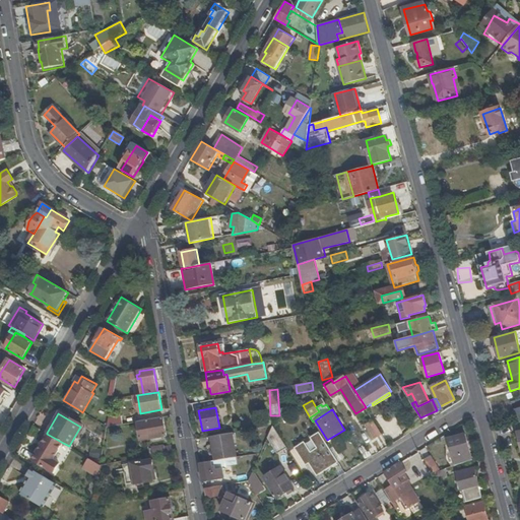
[(163,417),(137,421),(140,441),(167,436),(163,417)]
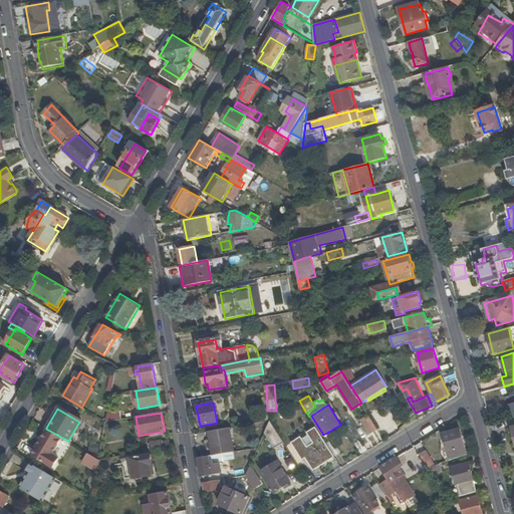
[(107,416),(106,422),(118,420),(116,414),(107,416)]
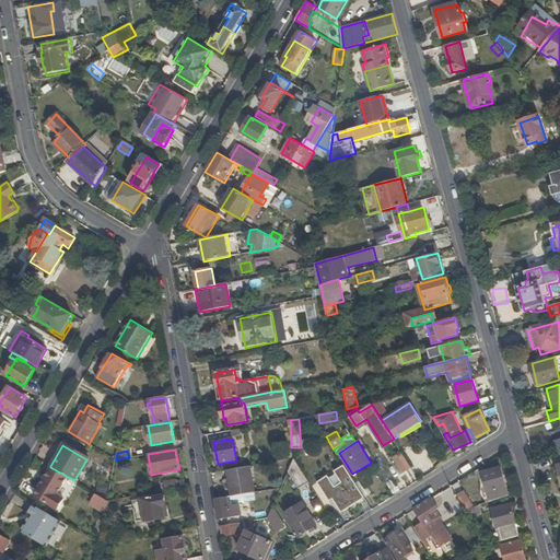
[(404,471),(411,467),(403,453),(395,457),(404,471)]
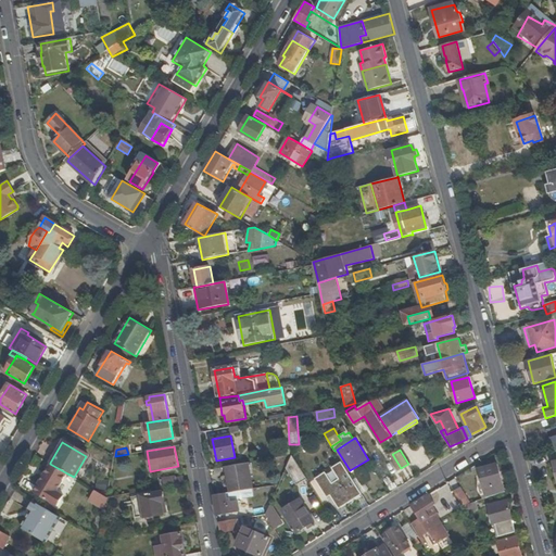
[(298,484),(307,479),(292,455),(287,468),(298,484)]
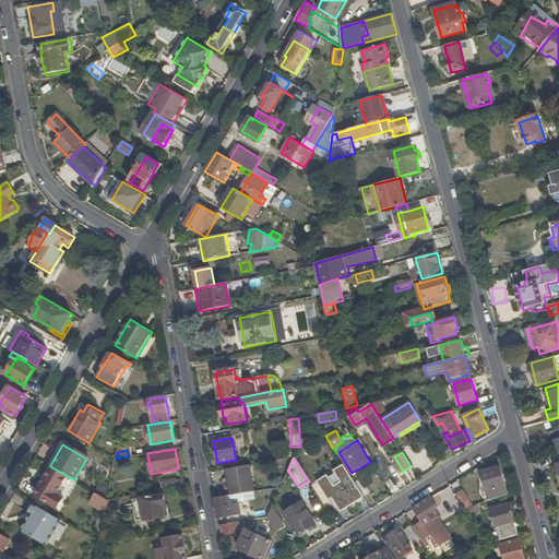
[(232,496),(241,494),(254,491),(250,465),(227,470),(232,496)]
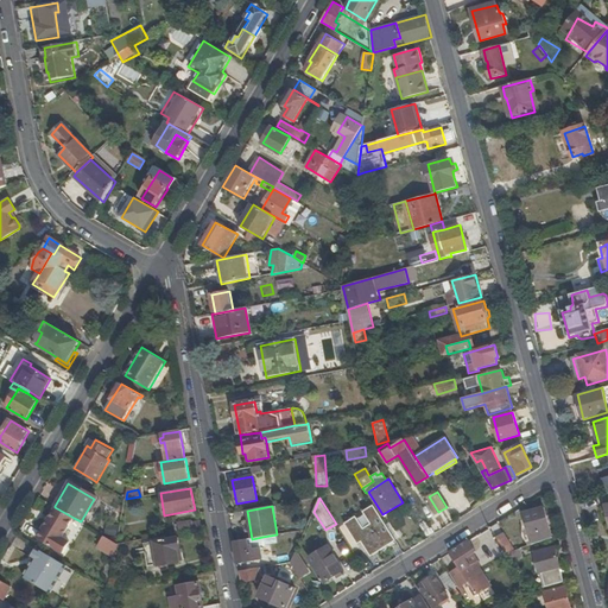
[(74,518),(55,507),(37,537),(63,552),(70,540),(63,536),(74,518)]
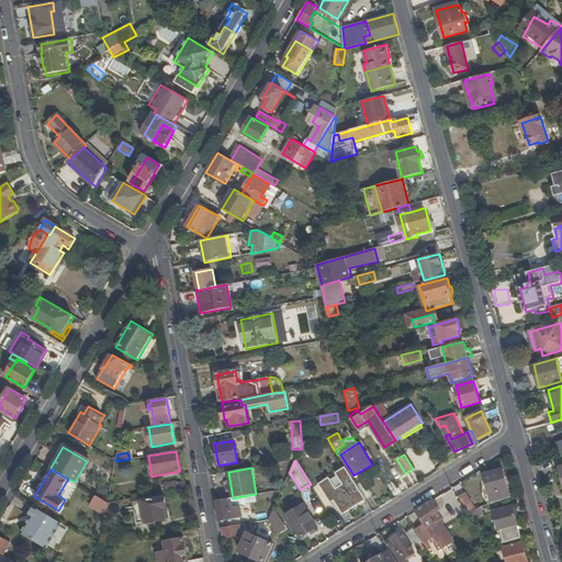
[(492,504),(510,497),(504,469),(484,474),(492,504)]
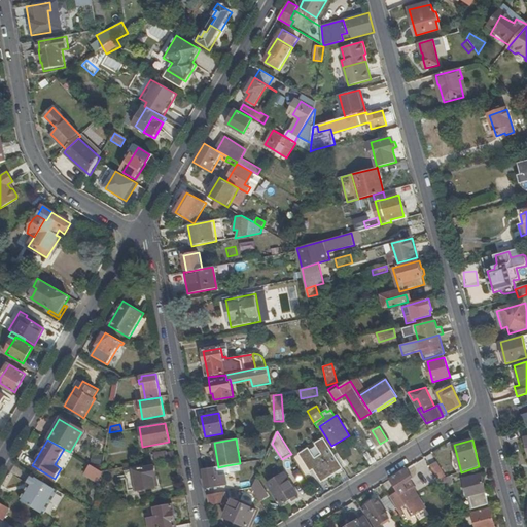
[(297,446),(291,450),(299,461),(305,457),(297,446)]
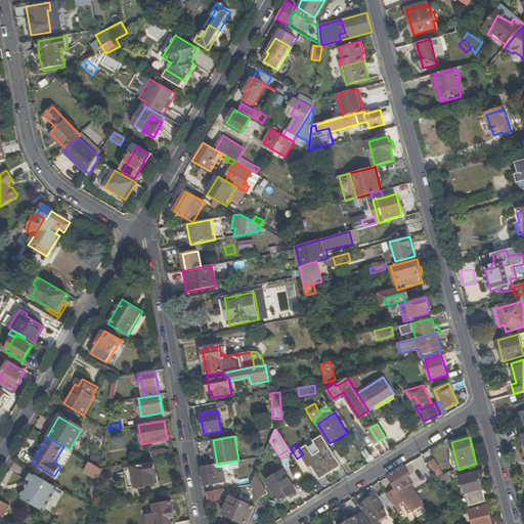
[(340,448),(333,452),(341,466),(348,462),(340,448)]
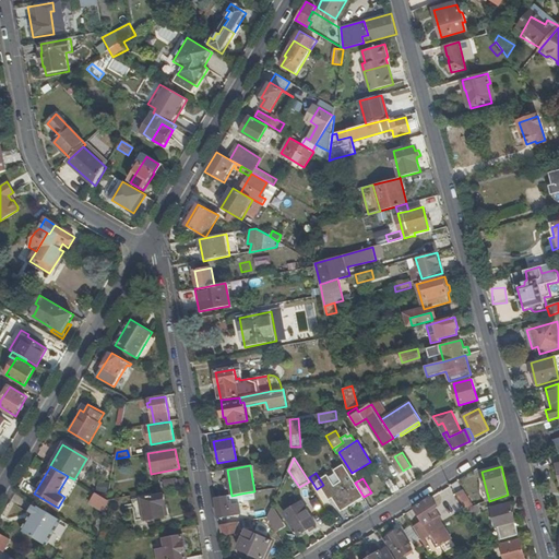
[(164,482),(165,489),(179,487),(178,486),(177,479),(164,482)]
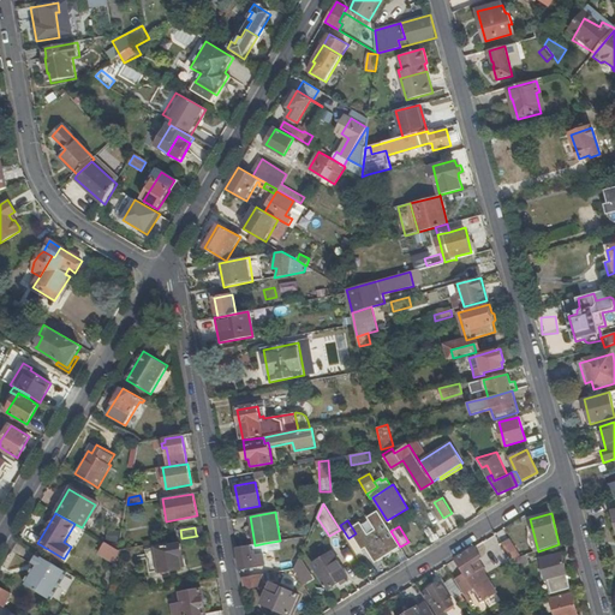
[(107,541),(119,543),(121,531),(109,529),(107,541)]
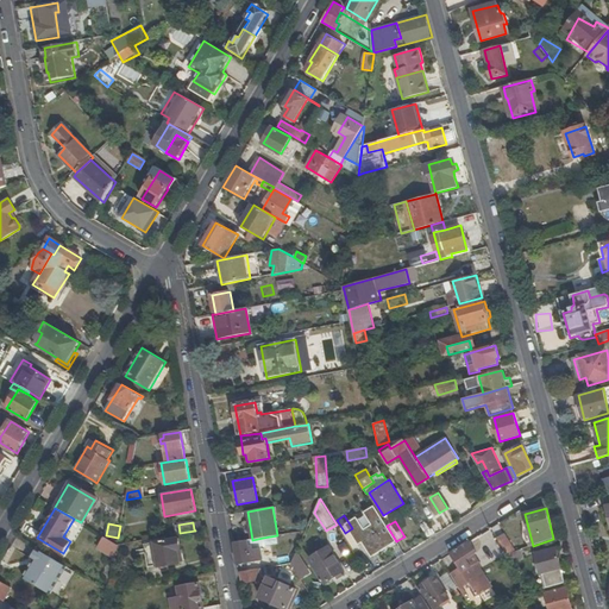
[(381,553),(397,542),(396,541),(387,526),(387,525),(381,528),(376,532),(381,539),(374,542),(381,553)]
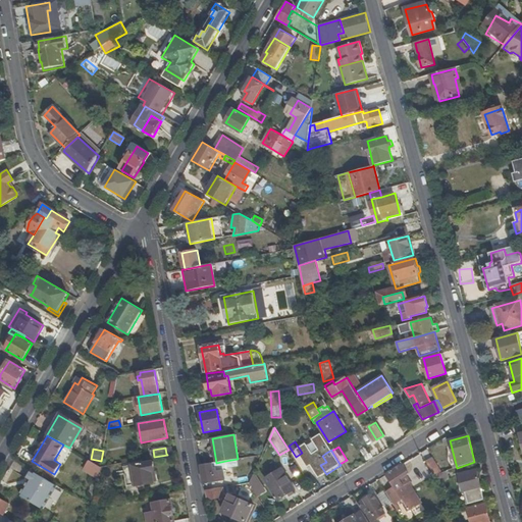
[(432,458),(426,462),(434,475),(441,472),(432,458)]
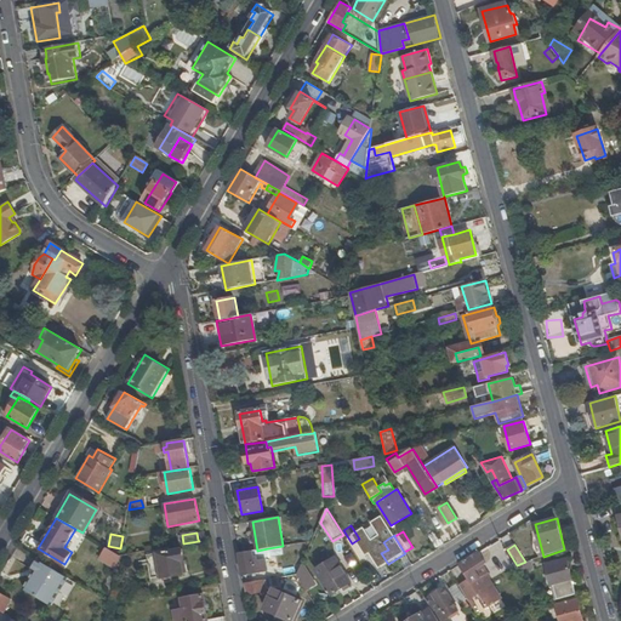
[(107,564),(118,570),(120,556),(107,547),(101,557),(109,562),(107,564)]
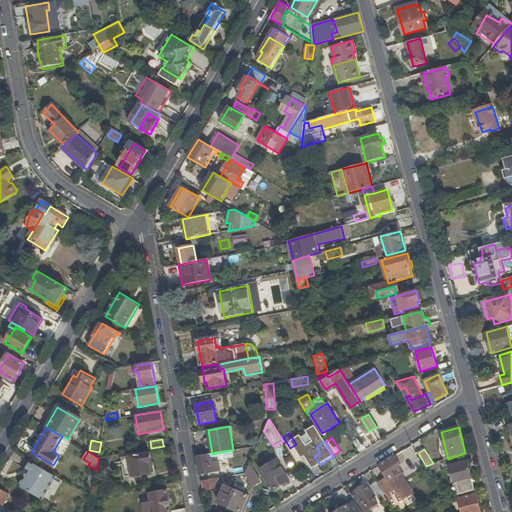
[(131,456),(134,477),(151,473),(150,463),(152,462),(151,452),(131,456)]
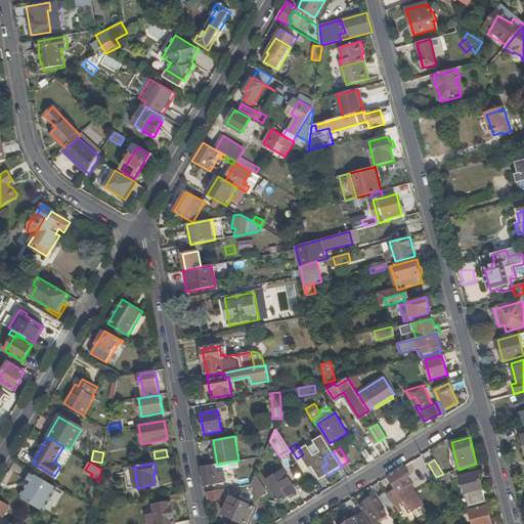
[(202,468),(206,485),(225,482),(223,472),(218,473),(218,472),(227,470),(226,463),(217,465),(202,468)]
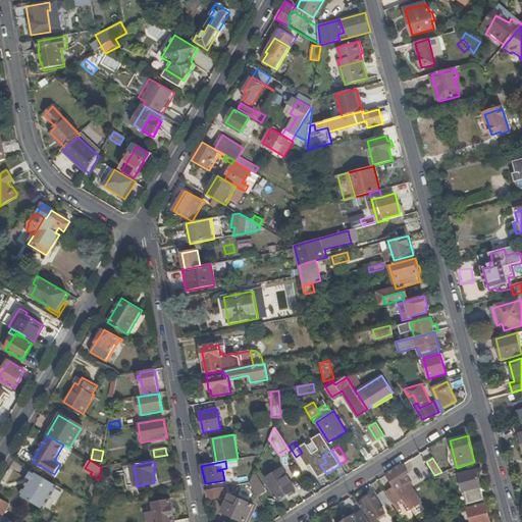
[(403,464),(386,474),(395,487),(386,492),(395,506),(402,499),(409,511),(421,504),(411,487),(413,484),(407,475),(409,474),(403,464)]
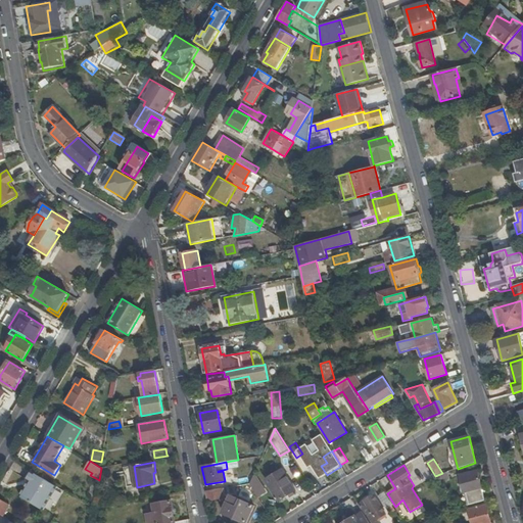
[(132,467),(126,468),(128,484),(134,483),(132,467)]
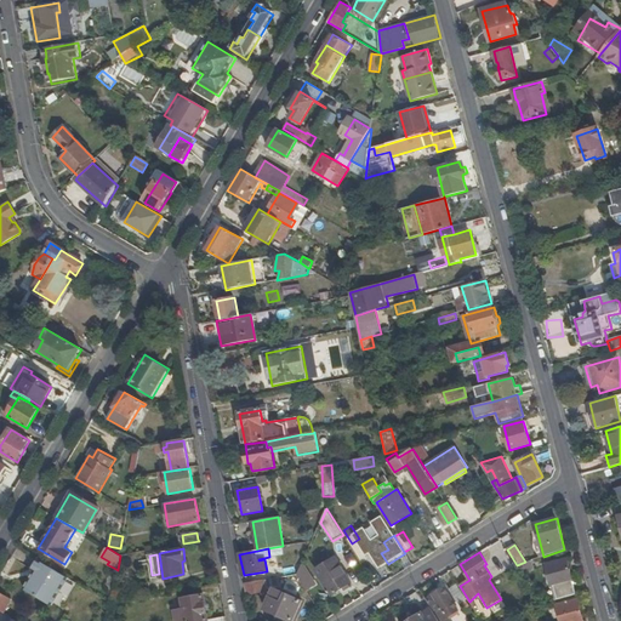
[(335,558),(315,569),(331,596),(351,584),(335,558)]
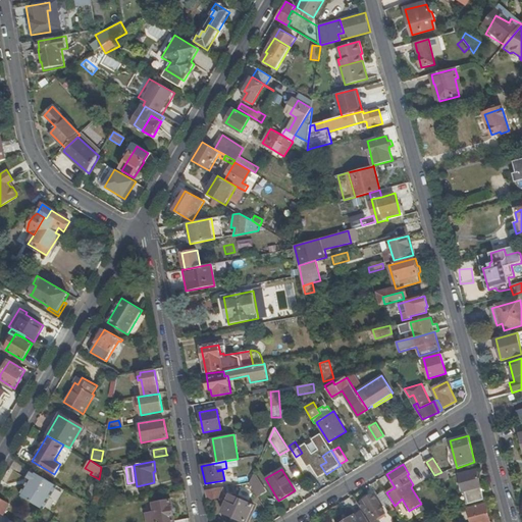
[(469,504),(485,500),(477,469),(459,474),(464,492),(466,491),(469,504)]
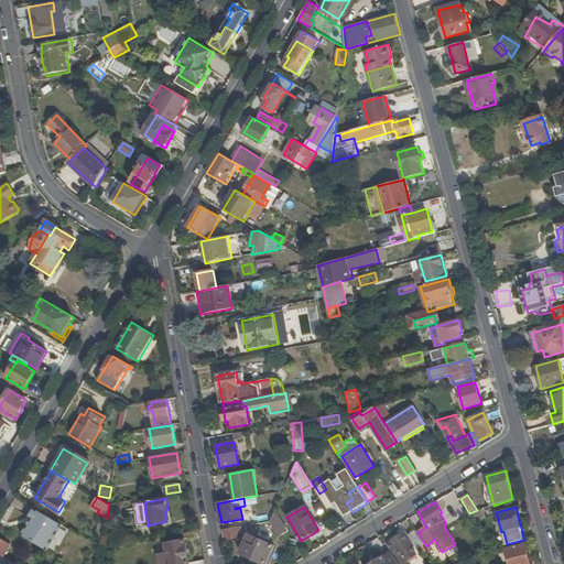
[(63,524),(34,508),(29,518),(32,519),(22,535),(47,550),(63,524)]
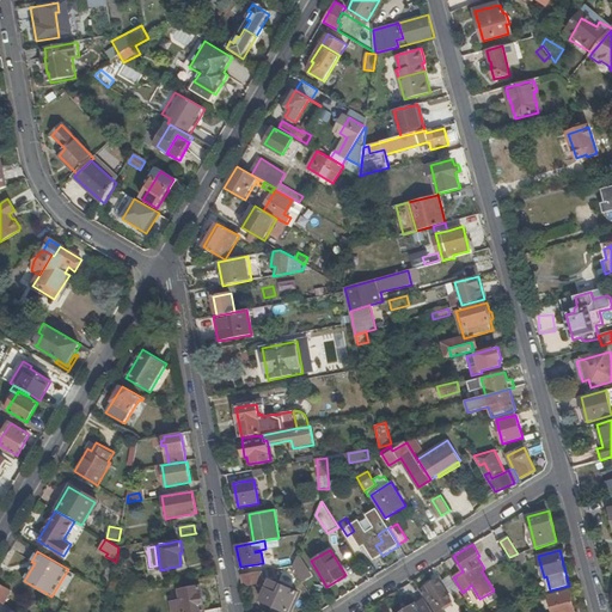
[(518,554),(509,557),(514,564),(527,561),(525,551),(518,554)]
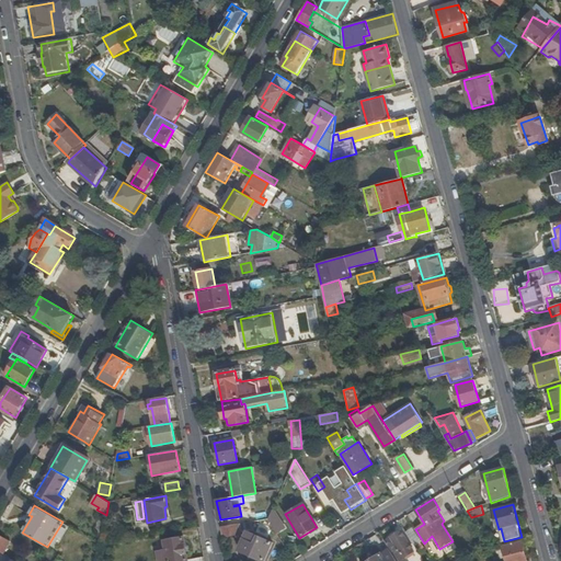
[(268,518),(271,513),(272,510),(268,508),(266,513),(254,515),(255,521),(260,521),(268,518)]
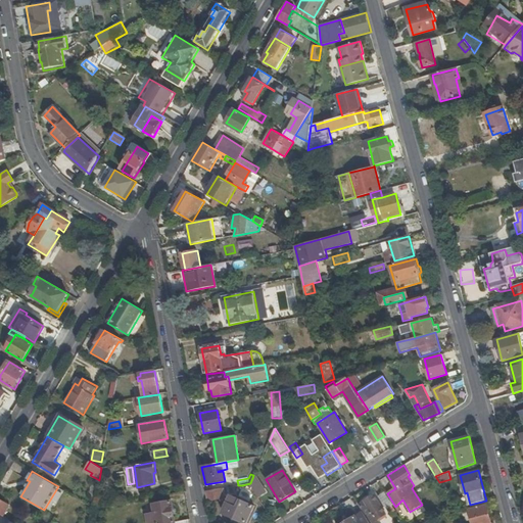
[(253,489),(255,492),(259,489),(252,478),(250,483),(253,489)]
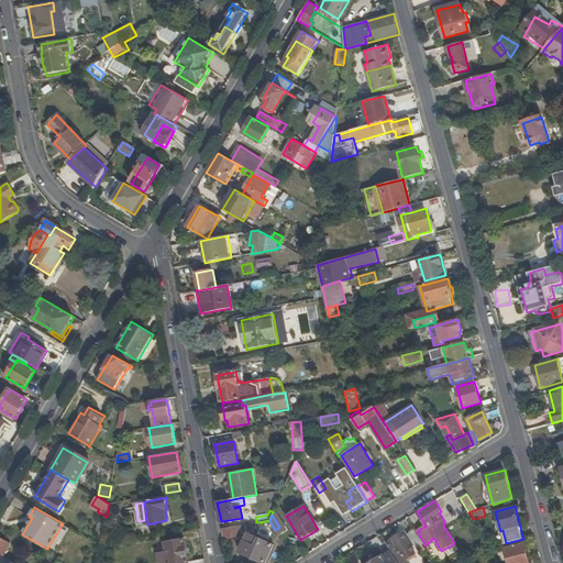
[(266,531),(273,527),(269,520),(261,522),(266,531)]
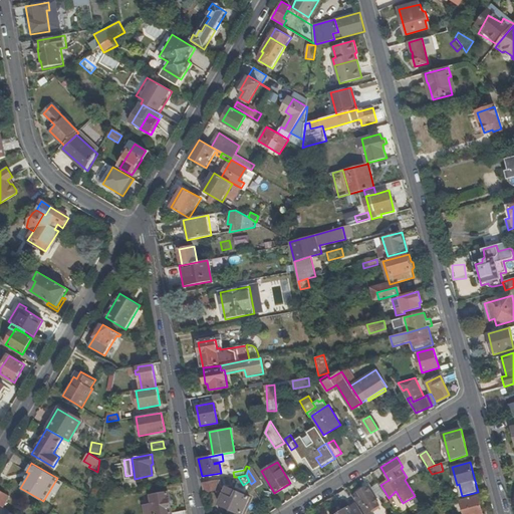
[(57,478),(45,498),(51,502),(63,482),(57,478)]
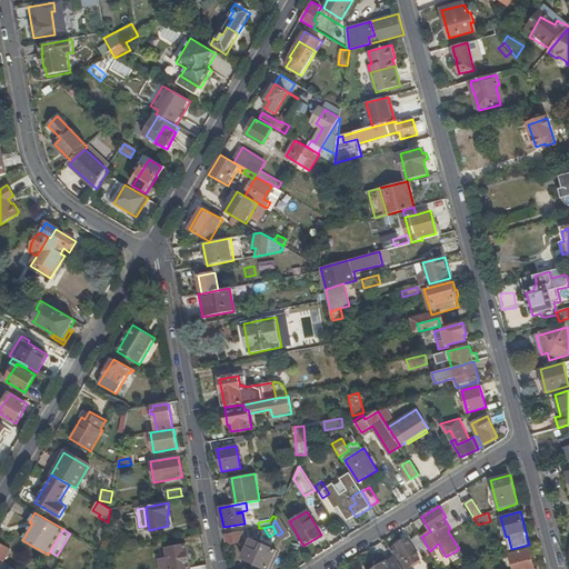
[(225,535),(226,545),(243,542),(241,531),(225,535)]
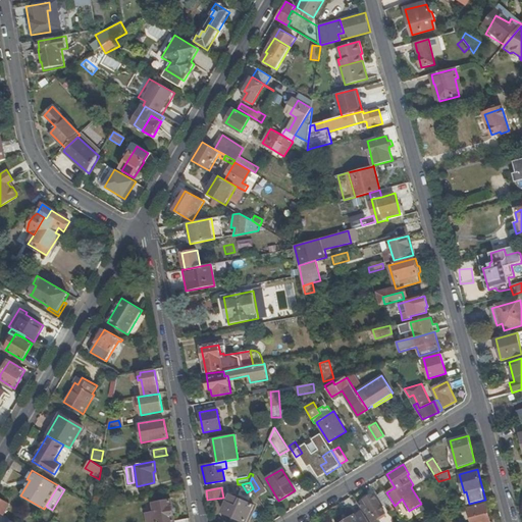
[(384,491),(377,496),(385,509),(393,504),(384,491)]
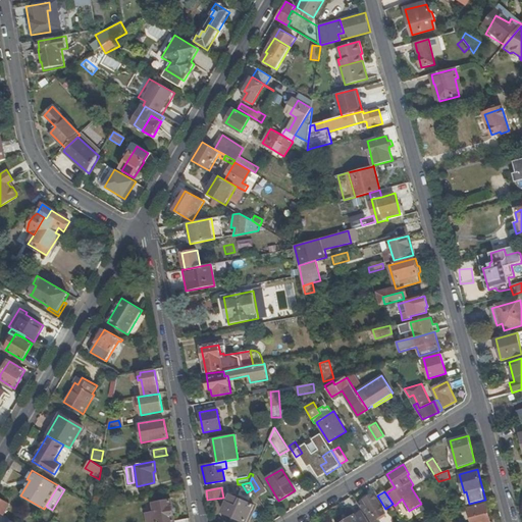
[(230,494),(222,512),(245,521),(246,521),(254,506),(230,494)]
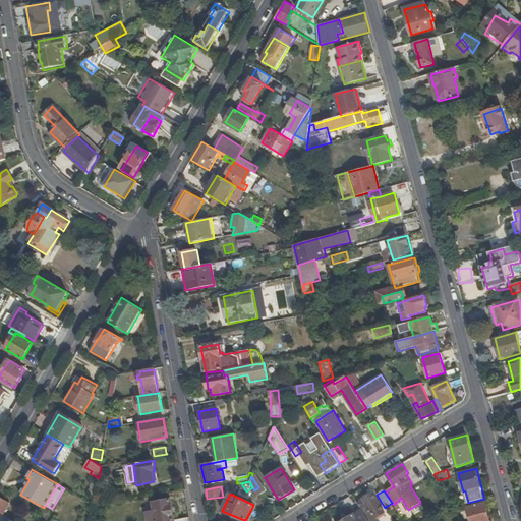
[(373,494),(358,503),(364,514),(368,520),(380,520),(378,517),(385,513),(373,494)]
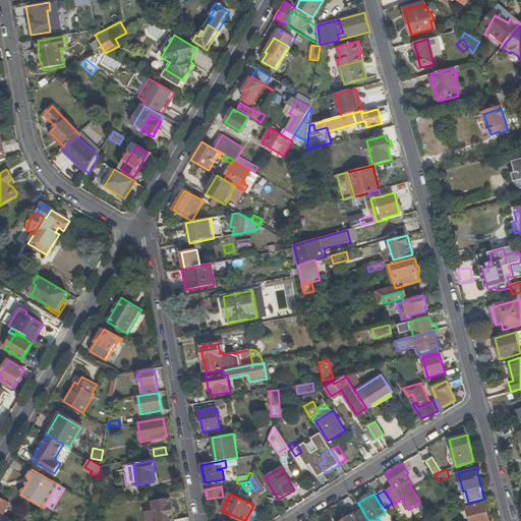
[(0,498),(0,512),(3,514),(9,504),(0,498)]
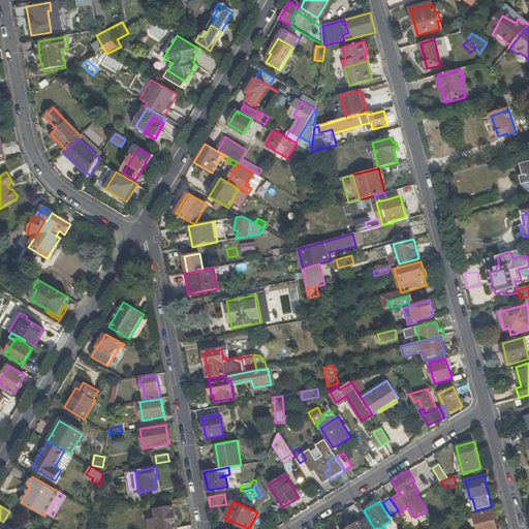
[(192,528),(192,525),(177,528),(174,506),(153,510),(154,519),(147,520),(148,528),(174,528),(177,528),(176,528),(192,528)]
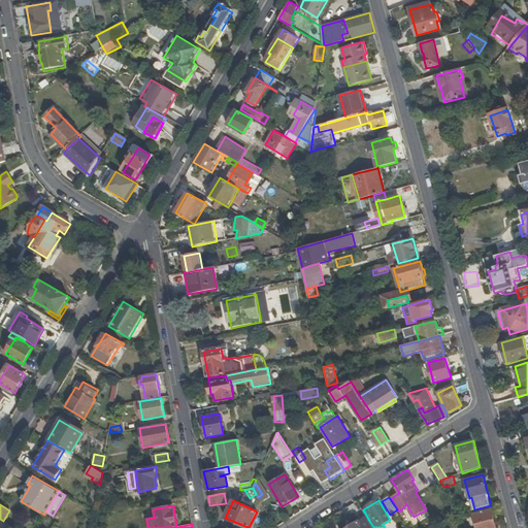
[(496,527),(492,509),(473,515),(476,527),(496,527)]
